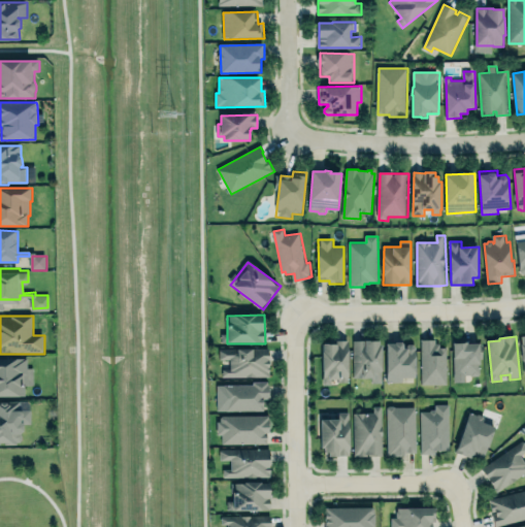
[(355,340),(381,340),(381,344),(383,344),(383,383),(374,383),(374,377),(356,377),(355,340)]
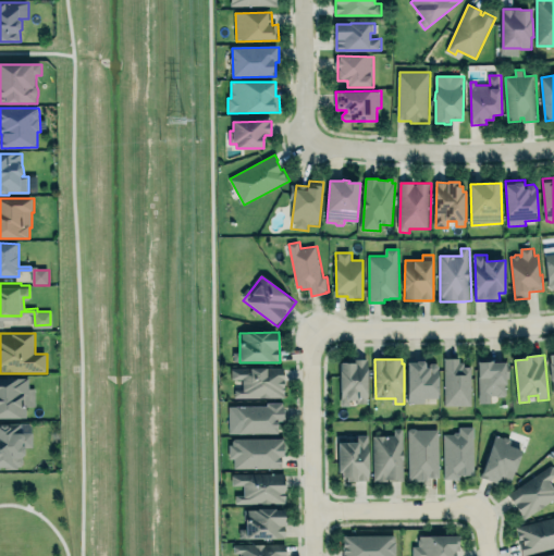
[(445,359),(460,359),(460,363),(466,362),(466,368),(472,368),(474,406),(446,406),(445,359)]
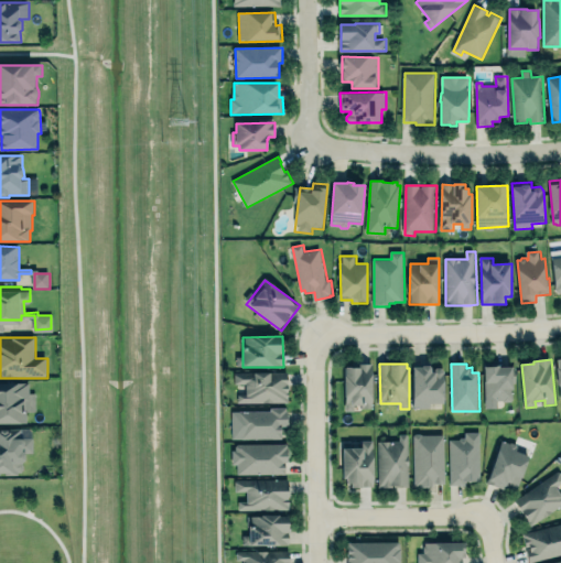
[(373,366),(345,366),(346,412),(355,411),(355,408),(374,407),(373,366)]
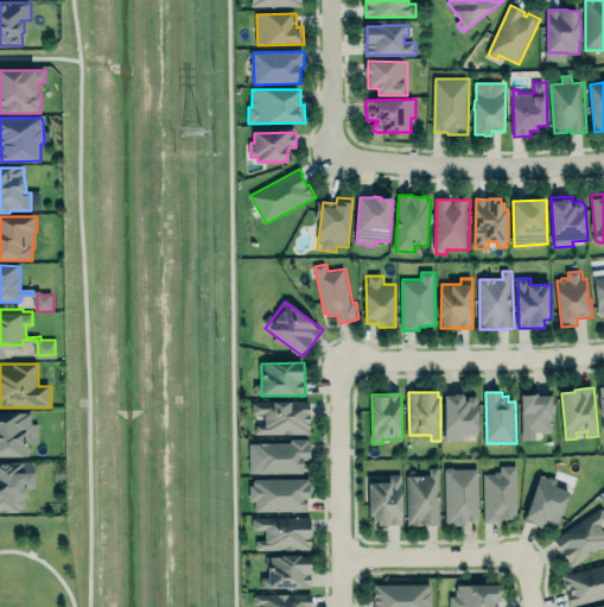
[(523,397),(535,397),(535,396),(539,394),(539,397),(552,397),(553,397),(557,397),(557,415),(553,415),(553,432),(552,432),(552,434),(544,434),(544,432),(538,432),(538,441),(523,441),(523,431),(525,431),(523,397)]
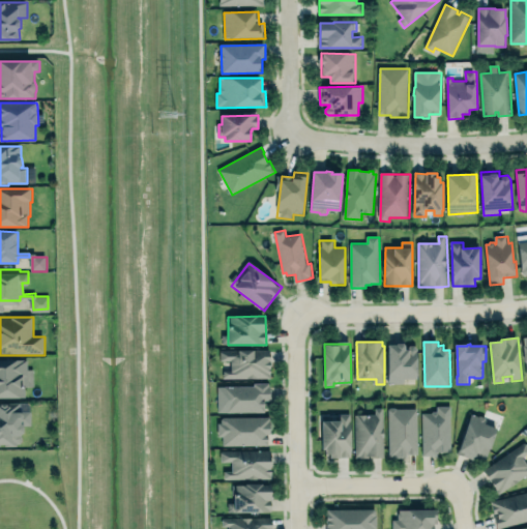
[(389,346),(389,385),(406,385),(406,380),(418,380),(418,350),(415,347),(411,347),(408,351),(406,351),(406,347),(404,345),(399,345),(397,346),(389,346)]
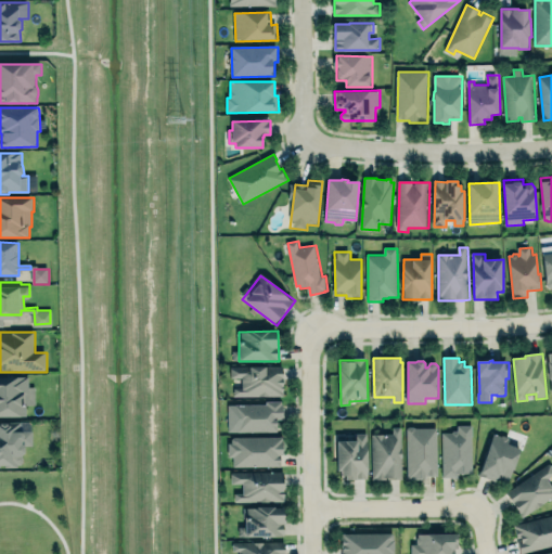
[(284,396),(284,366),(231,368),(232,379),(243,378),(243,389),(235,389),(235,397),(284,396)]
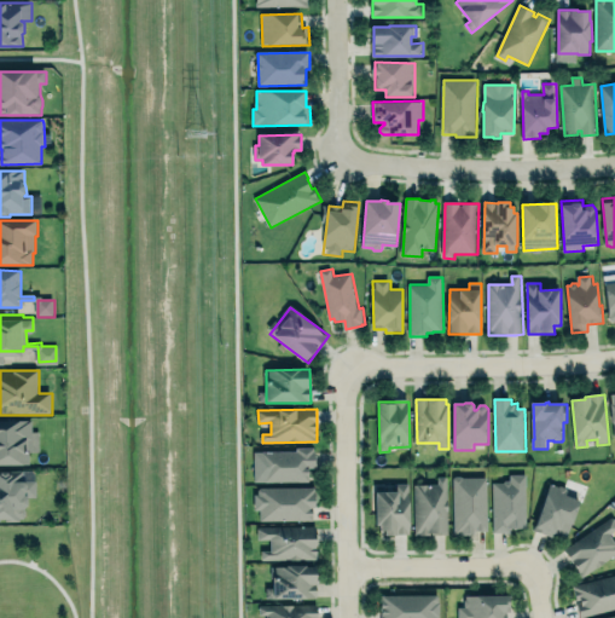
[(0,466),(24,466),(24,465),(30,465),(30,452),(41,452),(41,432),(34,432),(34,420),(0,420),(0,466)]
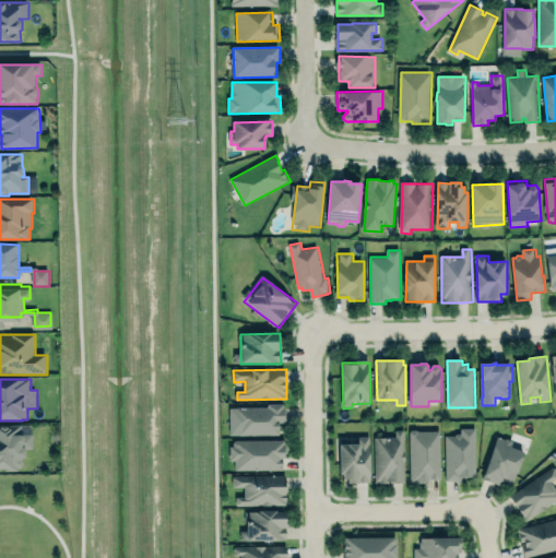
[(238,408),(270,408),(270,405),(285,405),(285,407),(286,407),(286,419),(287,419),(287,423),(280,423),(280,435),(240,435),(240,429),(238,429),(238,408)]
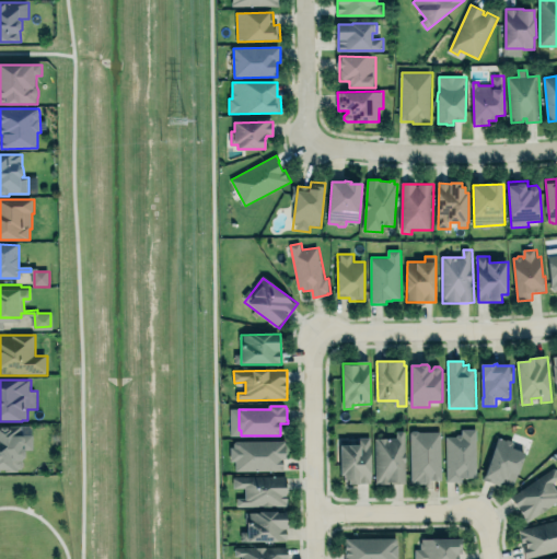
[(0,454),(8,447),(0,441),(0,424),(23,424),(23,434),(34,434),(35,451),(26,451),(26,457),(23,461),(25,461),(24,467),(23,467),(23,470),(20,470),(20,473),(6,473),(6,470),(0,470),(0,454)]
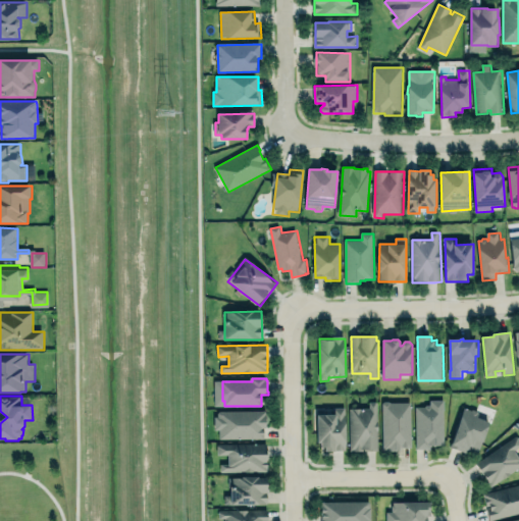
[(418,408),(419,448),(433,449),(436,446),(447,447),(446,403),(433,401),(432,408),(418,408)]
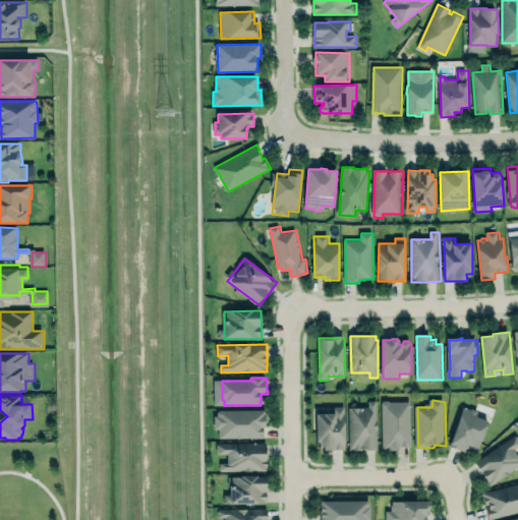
[(349,409),(351,452),(377,450),(379,402),(370,401),(371,408),(349,409)]
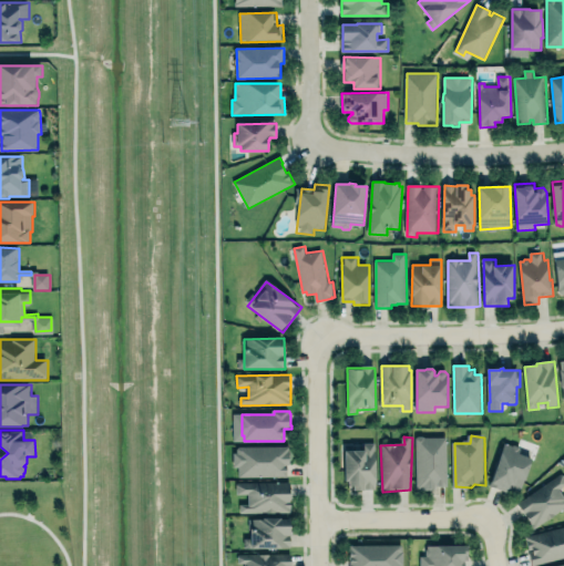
[(417,438),(418,490),(449,490),(448,438),(417,438)]
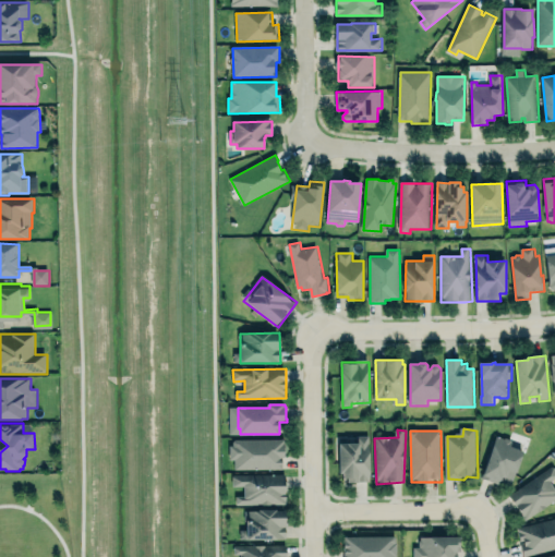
[(340,445),(341,474),(345,474),(345,479),(349,480),(349,484),(359,484),(359,483),(371,482),(371,436),(362,436),(361,444),(340,445)]
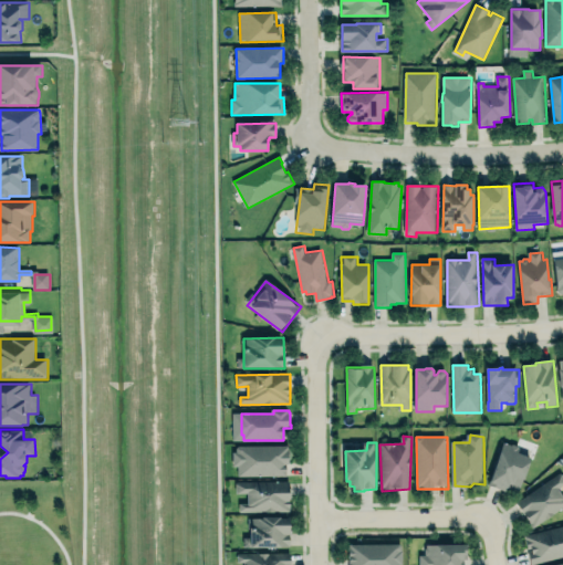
[(490,487),(507,492),(508,488),(520,492),(532,458),(519,453),(521,448),(520,447),(514,445),(513,446),(506,443),(490,487)]
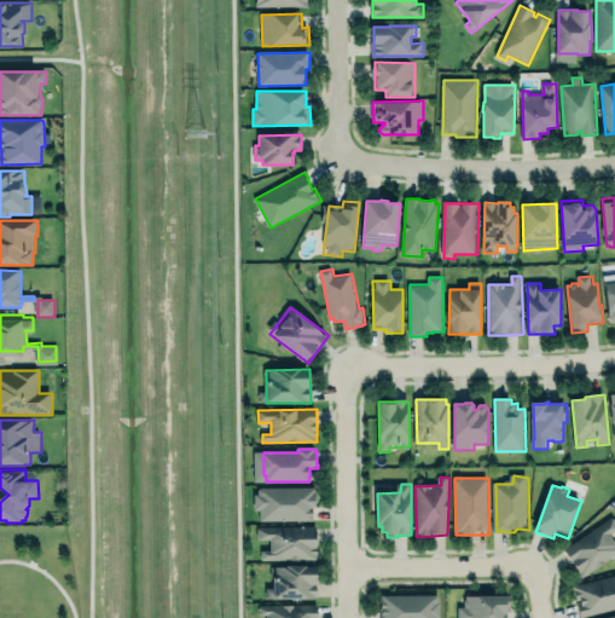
[(260,521),(315,520),(315,487),(256,487),(256,512),(260,512),(260,521)]
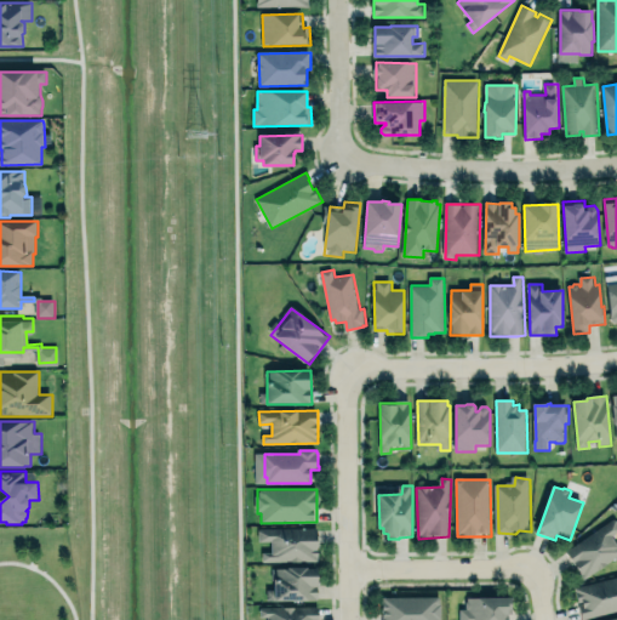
[(567,552),(616,519),(616,535),(613,538),(616,540),(616,557),(586,579),(567,552)]
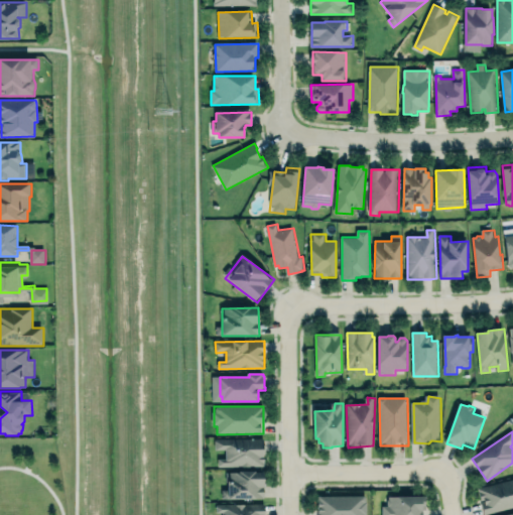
[(217,439),(217,449),(227,449),(227,460),(220,460),(220,467),(242,467),(242,466),(243,466),(245,467),(250,467),(251,466),(257,466),(258,466),(264,466),(265,466),(265,455),(264,455),(264,446),(265,446),(265,438),(217,439)]
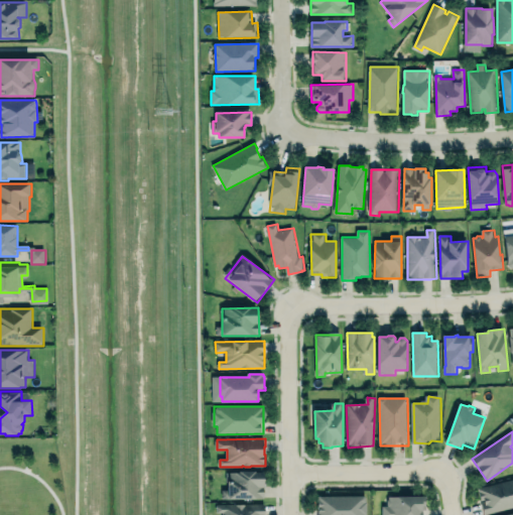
[(264,472),(264,480),(266,481),(266,489),(265,489),(265,500),(229,500),(223,500),(223,490),(228,490),(228,473),(239,473),(239,471),(257,471),(257,472),(264,472)]
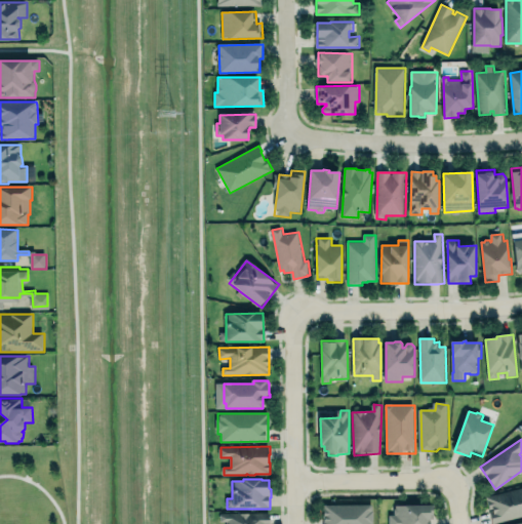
[(521,488),(487,497),(493,523),(497,523),(521,517),(521,488)]
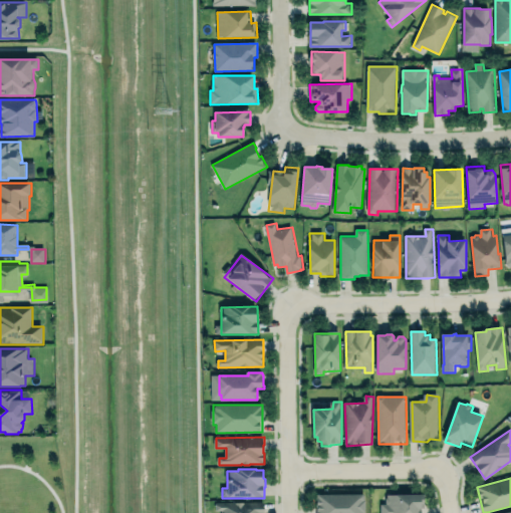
[(317,512),(317,495),(364,496),(364,512),(317,512)]
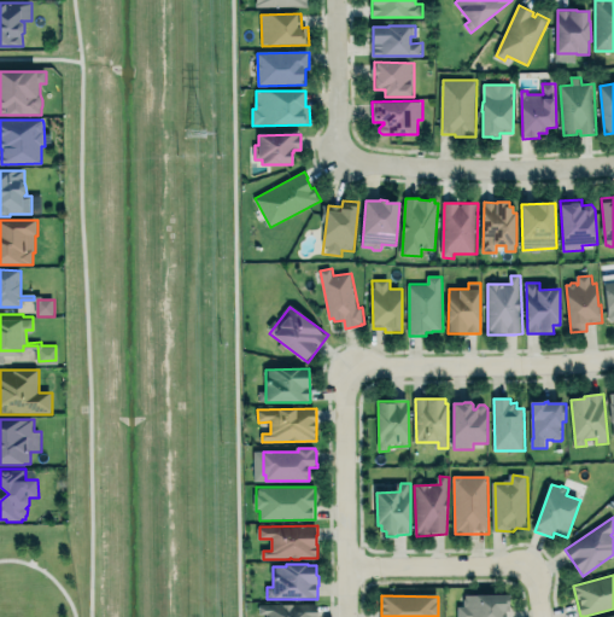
[(458,607),(458,616),(509,616),(510,595),(466,595),(458,607)]
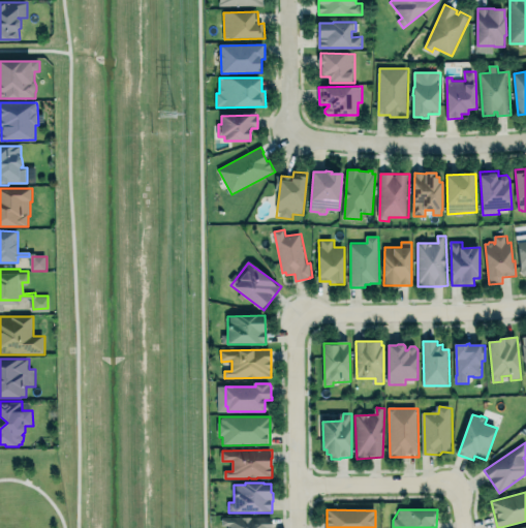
[(223,518),(273,517),(273,527),(229,527),(229,526),(223,526),(223,518)]
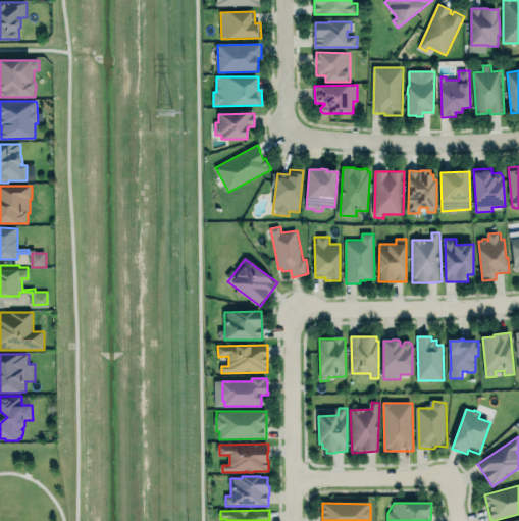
All buildings are outlined.
